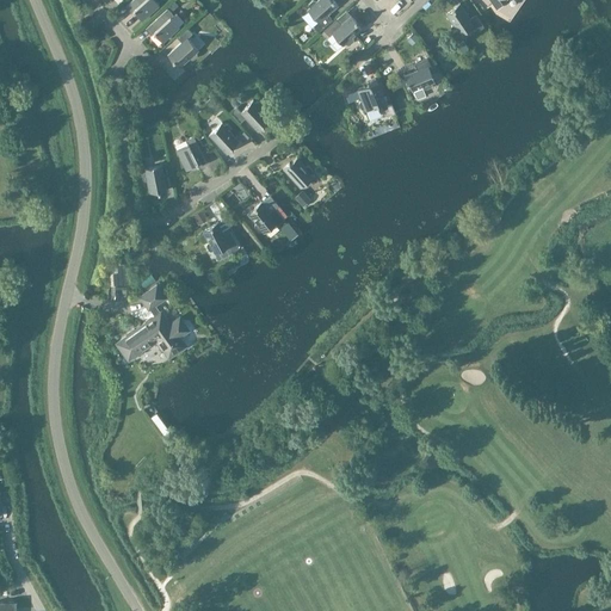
[(131,0),(125,6),(131,13),(134,11),(142,22),(159,5),(154,0),(131,0)]
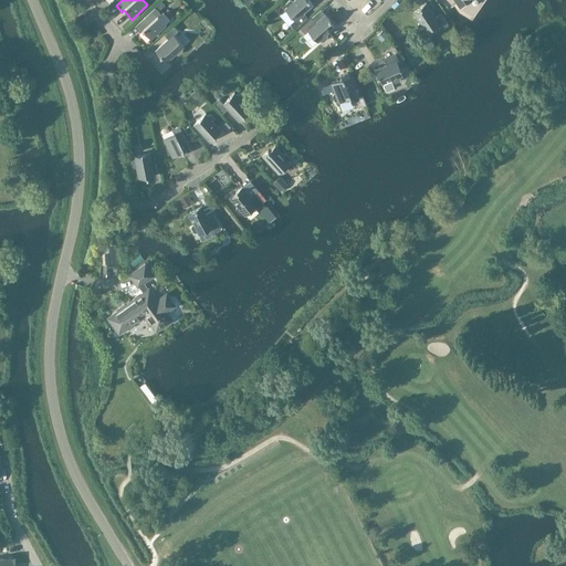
[(286,7),(284,9),(294,20),(290,24),(295,30),(307,19),(303,14),(313,6),(307,0),(293,0),(292,1),(292,0),(290,0),(285,3),(285,6),(286,7)]
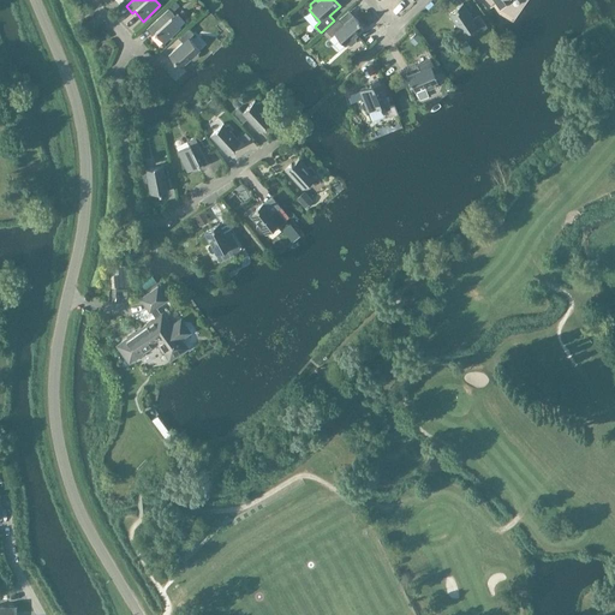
[(491,0),(500,10),(506,5),(502,0),(491,0)]
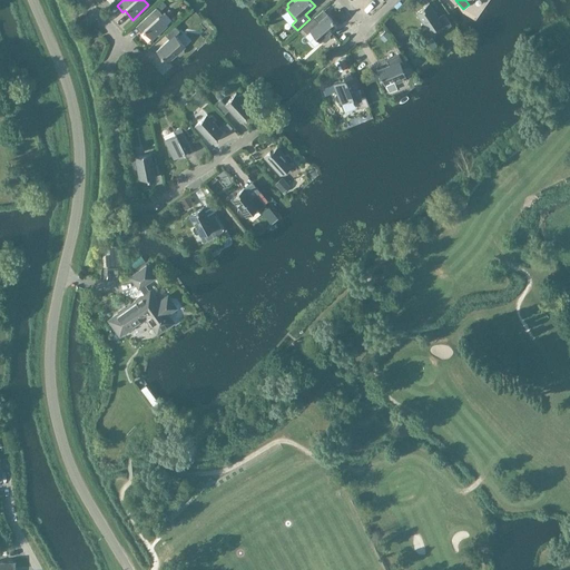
[(443,13),(439,17),(429,3),(421,8),(422,10),(415,15),(422,23),(421,25),(421,27),(423,31),(425,31),(426,30),(429,32),(441,25),(444,29),(451,26),(443,13)]
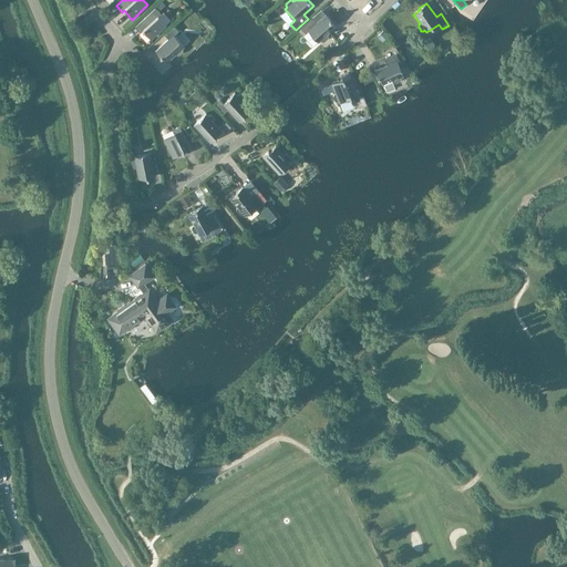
[(155,8),(135,27),(141,32),(143,30),(151,40),(166,26),(158,17),(161,14),(155,8)]
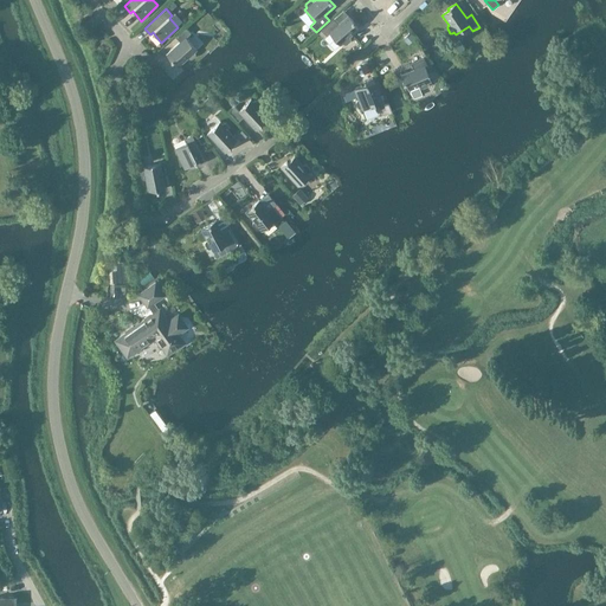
[(350,39),(349,38),(359,30),(353,23),(354,23),(348,15),(337,25),(333,19),(321,31),(327,37),(329,33),(340,46),(342,44),(343,45),(347,45),(350,42),(350,39)]
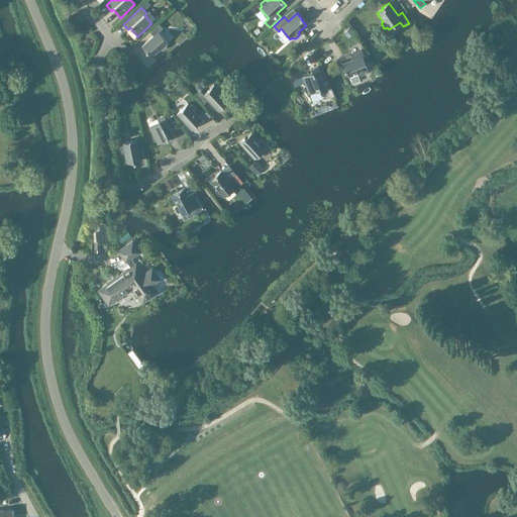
[(152,35),(141,46),(147,54),(148,53),(152,57),(160,49),(162,50),(164,52),(167,47),(167,45),(166,44),(169,42),(160,32),(163,28),(159,23),(149,31),(152,35)]
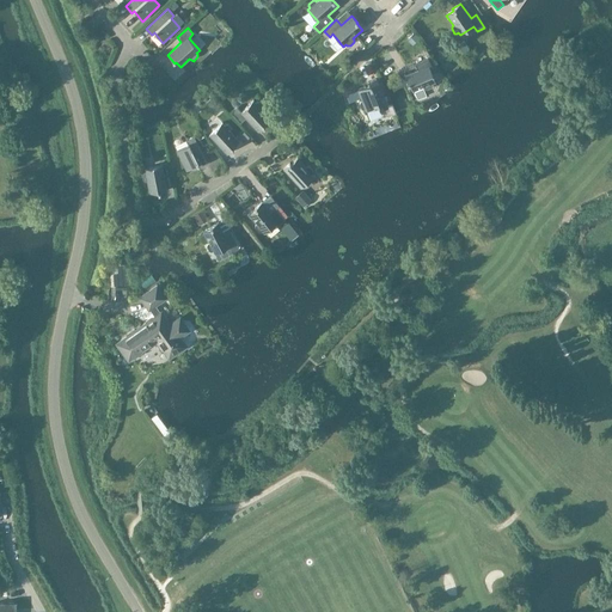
[(417,71),(404,75),(410,89),(412,92),(423,87),(424,89),(426,90),(432,87),(433,85),(432,84),(435,83),(429,67),(432,67),(428,59),(415,65),(417,71)]
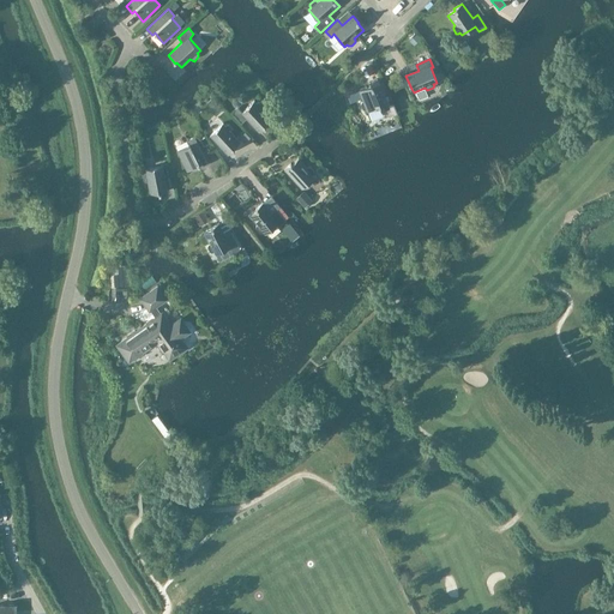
[(359,90),(363,102),(361,102),(361,106),(362,109),(365,110),(366,109),(367,112),(380,110),(389,107),(378,79),(371,82),(372,86),(359,90)]
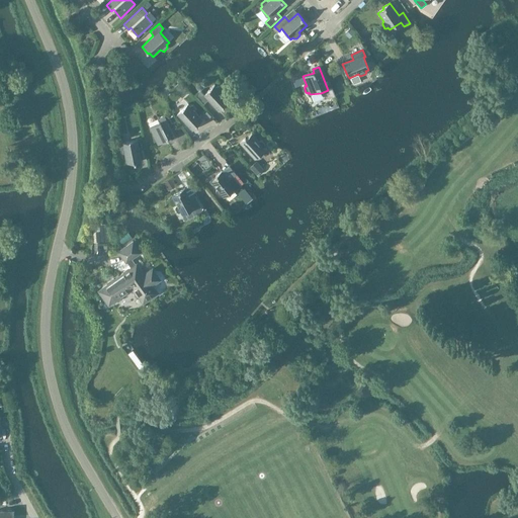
[(207,100),(219,112),(223,107),(222,106),(229,100),(222,93),(223,92),(223,90),(220,86),(218,86),(217,87),(214,85),(204,94),(200,90),(195,95),(203,104),(207,100)]
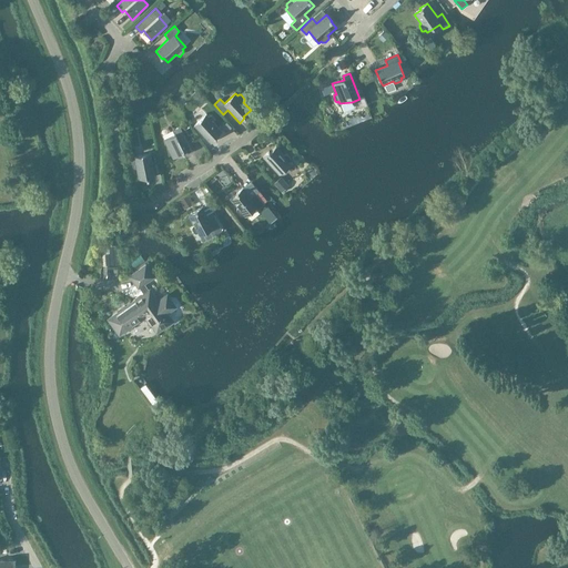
[(215,139),(223,132),(214,123),(215,122),(215,120),(212,115),(209,115),(209,117),(206,114),(194,127),(211,144),(216,140),(215,139)]
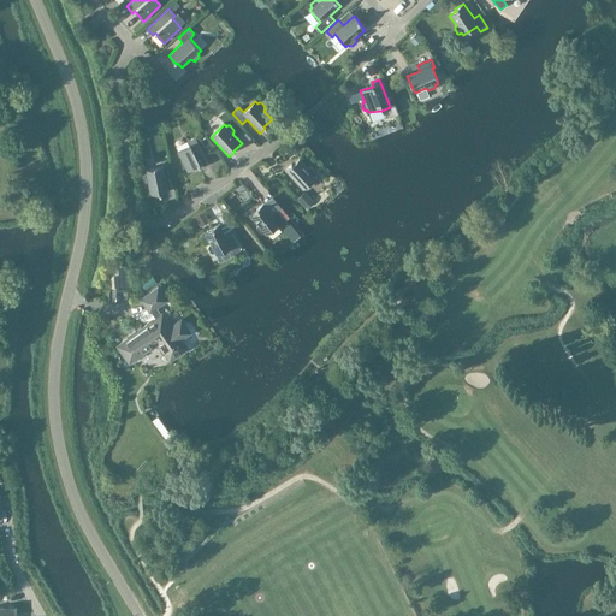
[(208,165),(195,137),(188,141),(190,146),(177,152),(188,173),(200,167),(200,169),(208,165)]
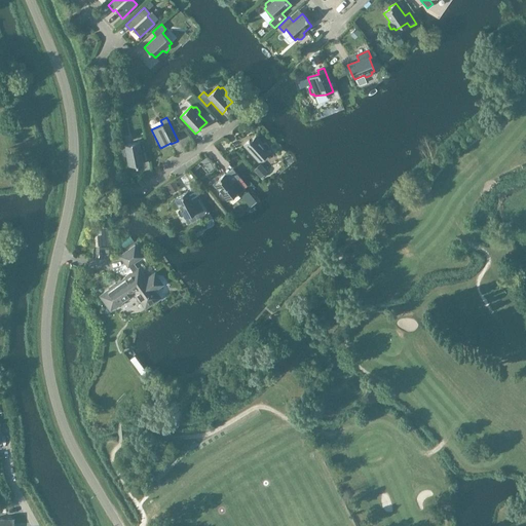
[(183,138),(188,136),(184,125),(179,127),(183,138)]
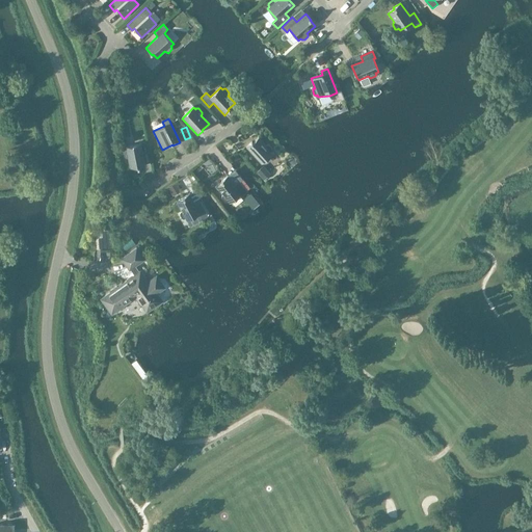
[(246,148),(262,164),(273,153),(271,152),(272,151),(272,149),(269,144),(267,144),(266,145),(258,136),(246,148)]
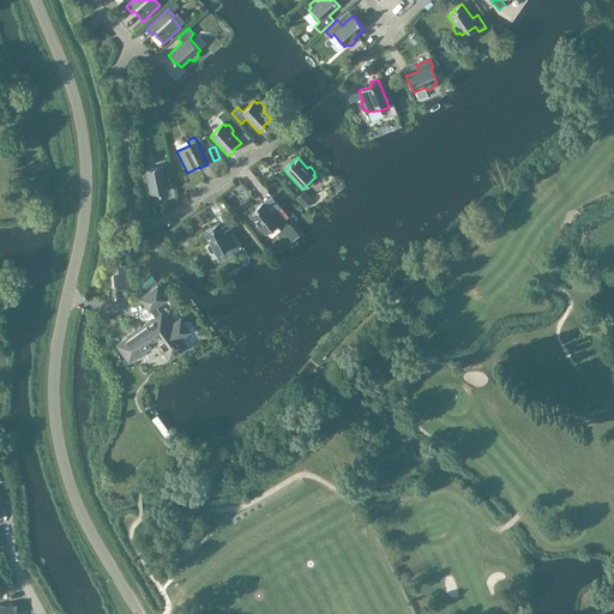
[(168,192),(163,166),(144,169),(145,173),(144,173),(143,175),(143,181),(145,182),(146,182),(149,194),(157,192),(158,194),(168,192)]
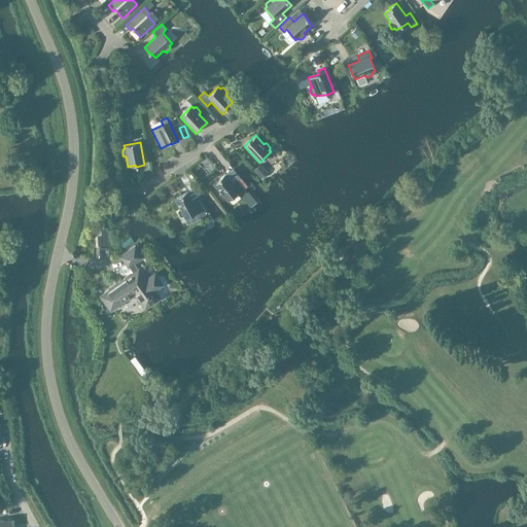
[(233,183),(225,174),(213,184),(220,194),(219,194),(219,197),(222,201),(224,201),(225,200),(227,202),(239,192),(240,195),(245,189),(238,180),(233,183)]
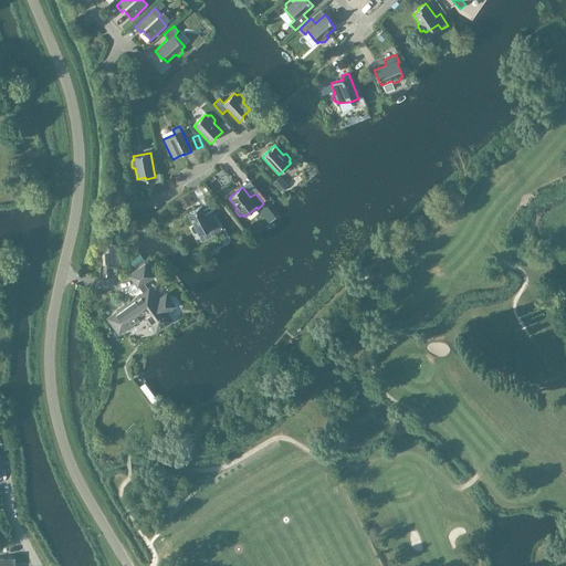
[(216,218),(210,221),(202,206),(195,209),(195,210),(188,215),(192,226),(191,226),(191,229),(194,232),(196,233),(197,232),(199,236),(212,229),(215,233),(221,230),(216,218)]
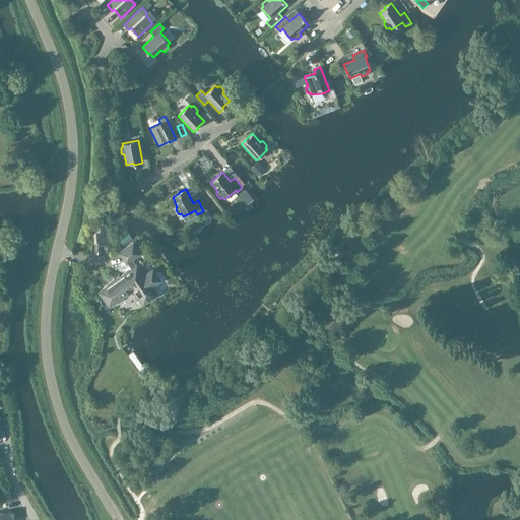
[(248,204),(253,199),(245,189),(240,193),(248,204)]
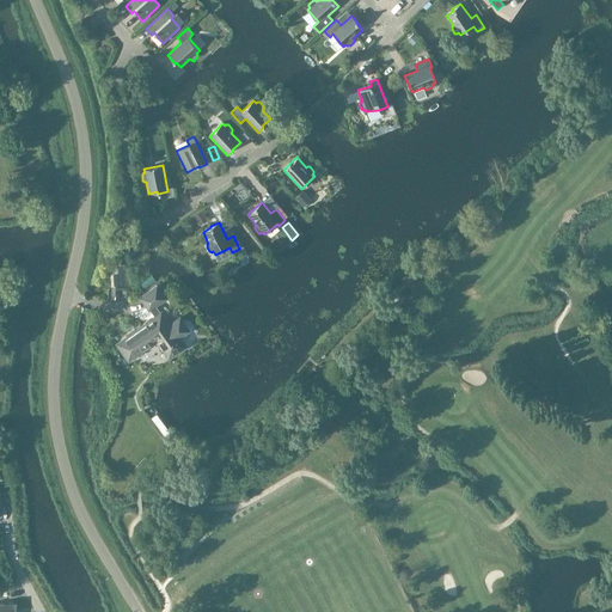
[(151,310),(155,317),(135,331),(134,330),(128,335),(128,336),(117,344),(129,360),(134,356),(135,357),(141,353),(140,352),(155,341),(163,350),(163,349),(169,357),(176,353),(177,353),(184,348),(185,344),(184,342),(183,343),(179,340),(190,332),(179,318),(170,325),(160,311),(159,312),(154,305),(165,298),(157,286),(141,298),(151,311),(151,310)]
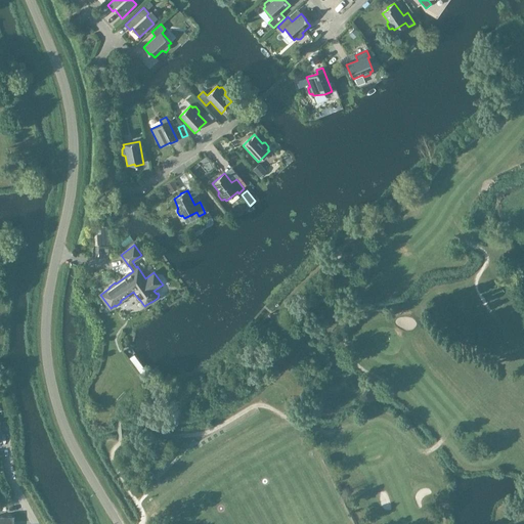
[(134,354),(129,358),(141,375),(146,370),(134,354)]
